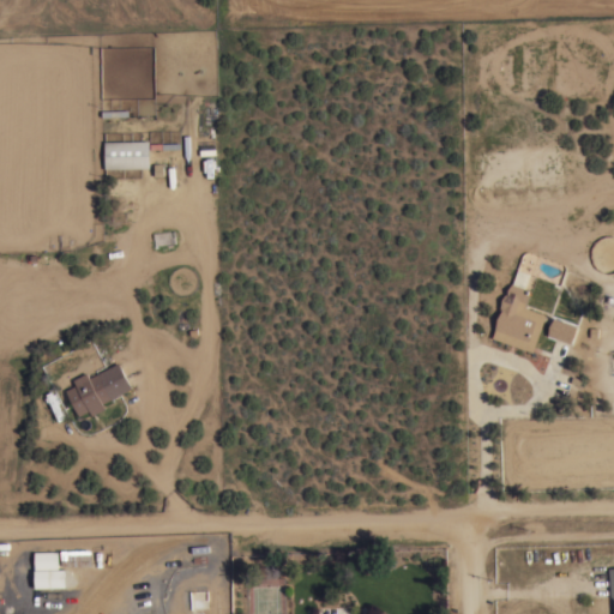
[(106,168),(104,140),(149,140),(150,167),(106,168)]
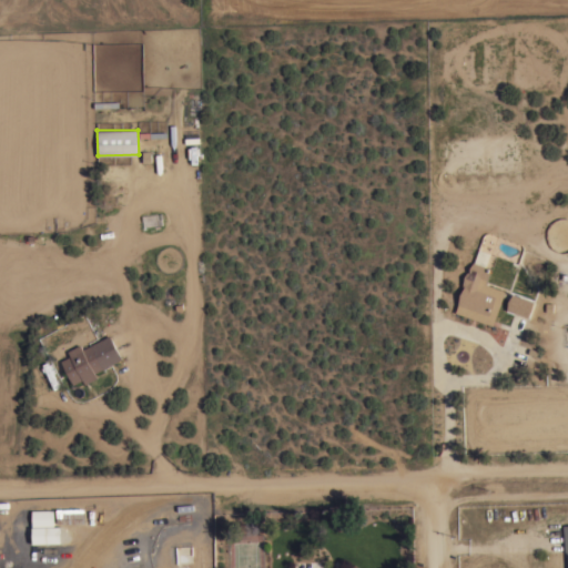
[(455,312),(464,286),(463,285),(467,272),(469,272),(473,261),(474,262),(478,249),(490,253),(486,266),(490,267),(485,283),(505,291),(493,325),(455,312)]
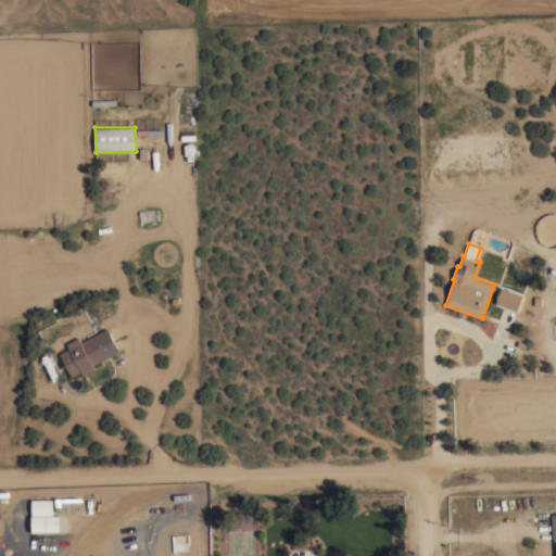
[(496,303),(497,294),(502,287),(522,294),(520,303),(517,311),(496,303)]
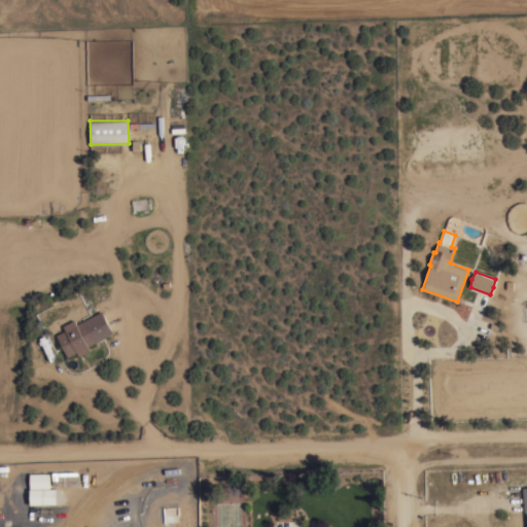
[(65,329),(63,325),(74,319),(76,323),(102,310),(113,332),(88,346),(91,350),(79,356),(76,352),(68,356),(57,335),(65,329)]
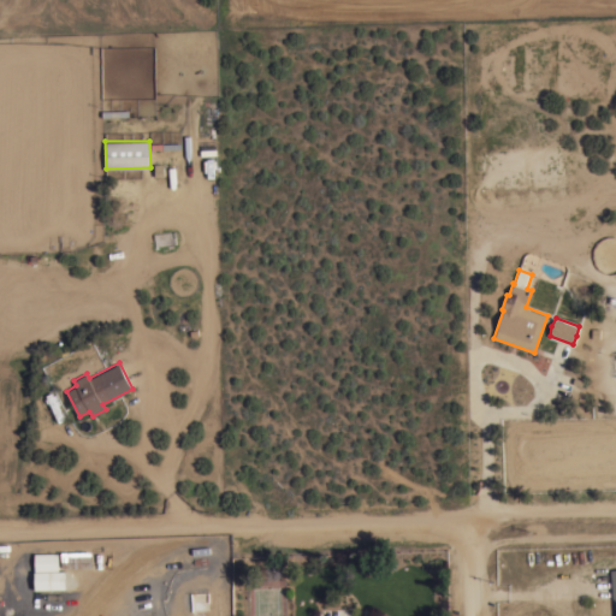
[(53,395),(54,394),(57,398),(55,398),(55,400),(57,400),(59,403),(58,404),(61,412),(63,412),(65,416),(63,416),(64,419),(58,421),(49,402),(47,403),(46,398),(47,397),(46,395),(52,392),(53,395)]
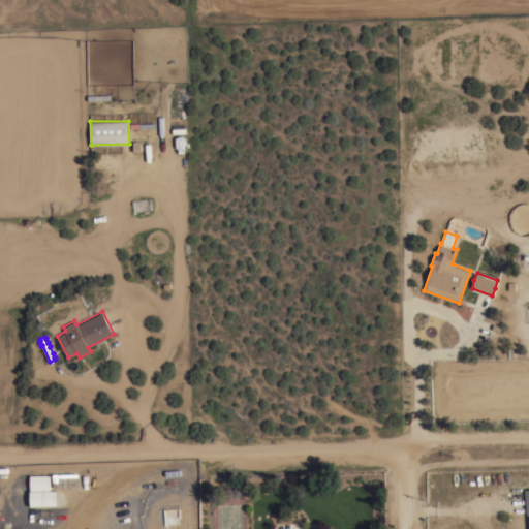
[(57,490),(57,505),(30,506),(30,498),(29,493),(30,493),(30,491),(29,476),(50,475),(50,490),(57,490)]
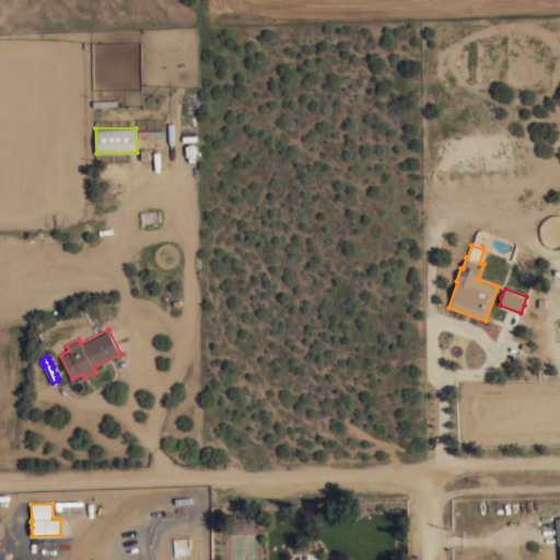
[(83,503),(83,515),(72,515),(72,510),(70,510),(70,515),(56,515),(56,509),(57,509),(57,503),(83,503)]
